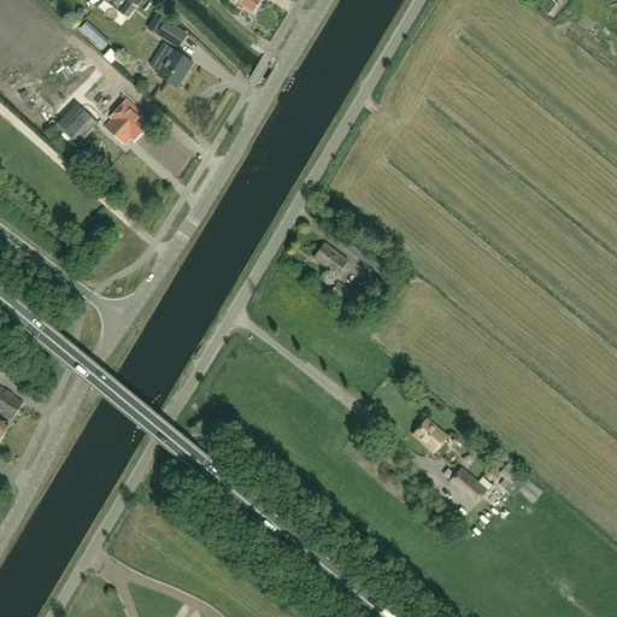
[(127,0),(118,11),(128,19),(137,9),(127,0)]
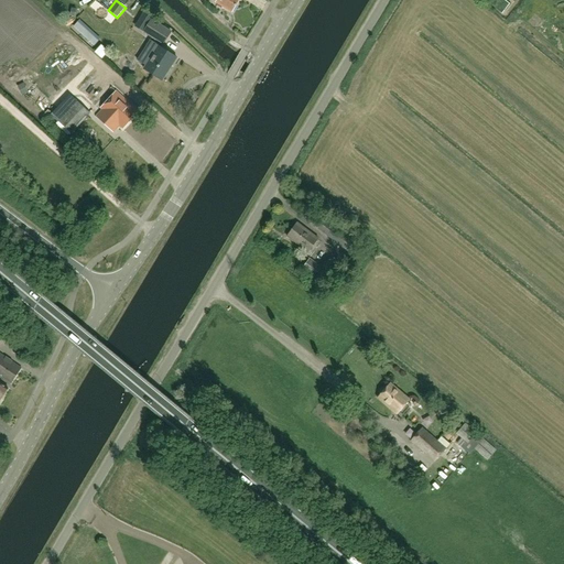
[(232,12),(239,0),(217,0),(216,2),(218,3),(217,6),(221,8),(223,7),(232,12)]
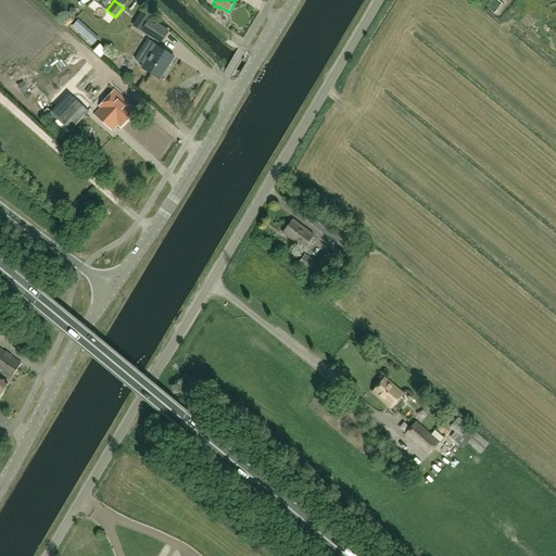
[(149,20),(140,14),(133,26),(141,32),(149,20)]
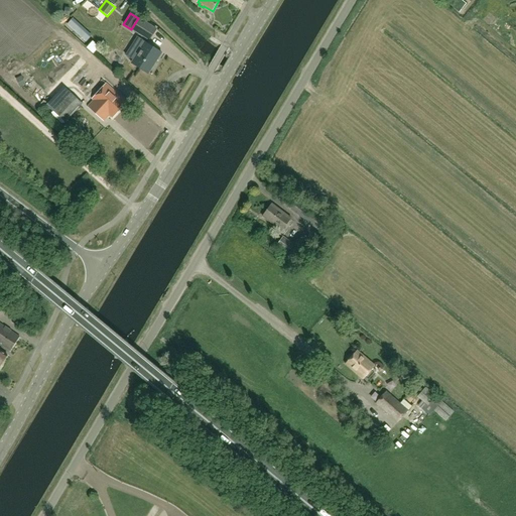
[(156,30),(138,18),(131,29),(149,41),(156,30)]
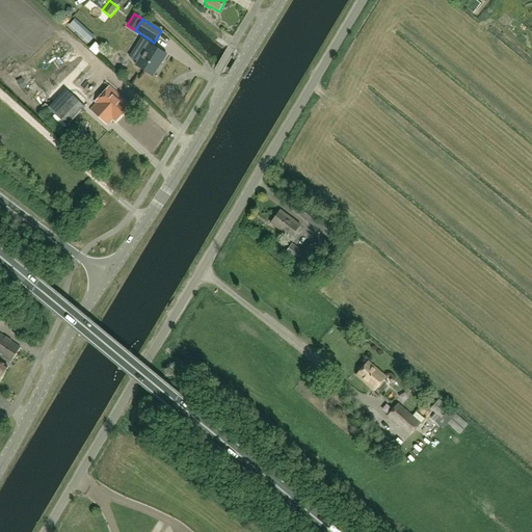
[(150,44),(135,65),(153,76),(166,55),(150,44)]
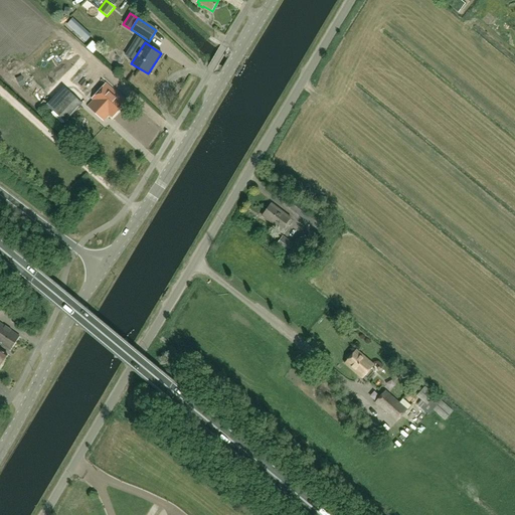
[(92,99),(113,118),(127,103),(106,83),(92,99)]
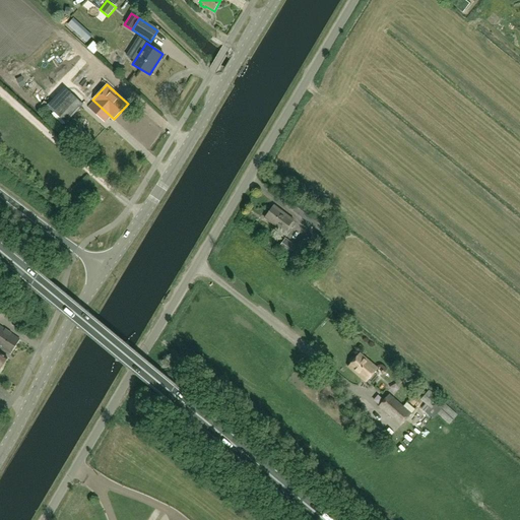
[(65,123),(83,105),(71,93),(54,112),(65,123)]
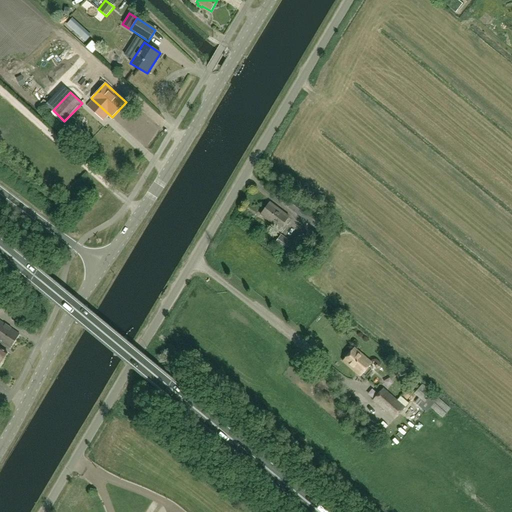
[(260,215),(279,229),(289,217),(270,202),(260,215)]
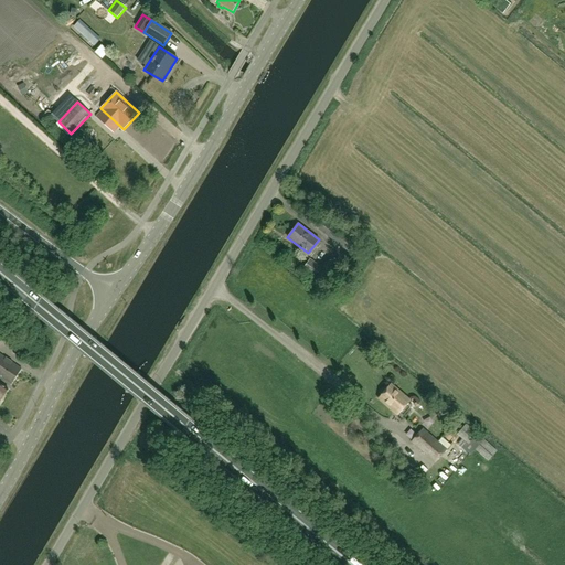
[(301,269),(318,281),(326,270),(309,258),(301,269)]
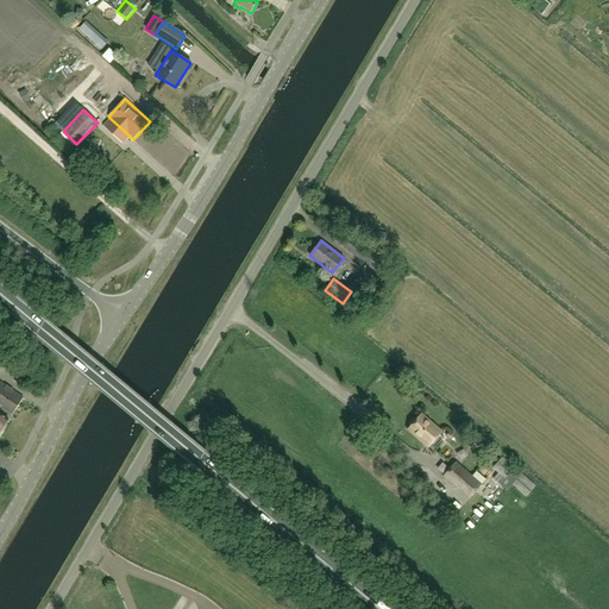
[(0,407),(12,415),(24,399),(0,382),(0,432),(8,420),(0,414),(0,407)]
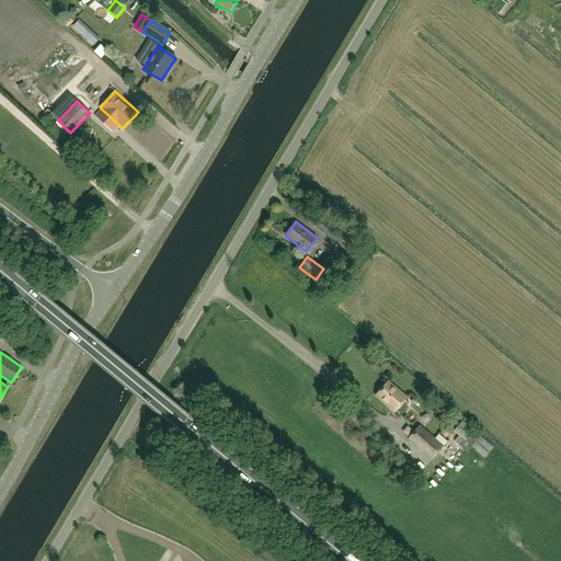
[(395,412),(399,415),(410,403),(405,400),(407,398),(388,381),(376,396),(395,412)]
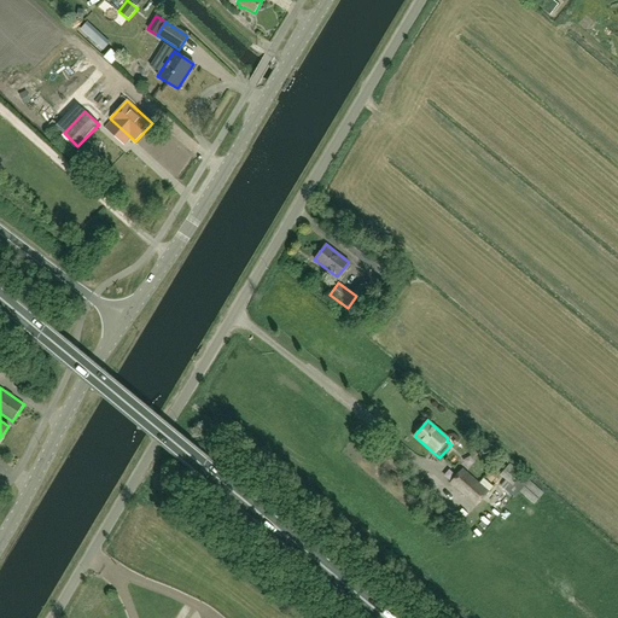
[(500,485),(514,499),(520,493),(534,505),(543,493),(516,468),(500,485)]
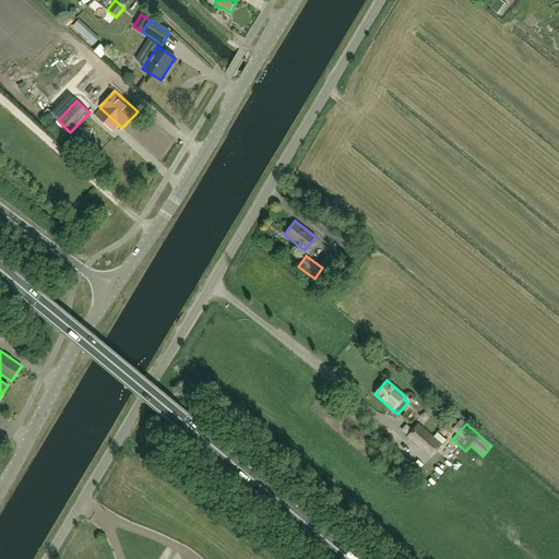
[(407,437),(430,458),(441,444),(417,425),(407,437)]
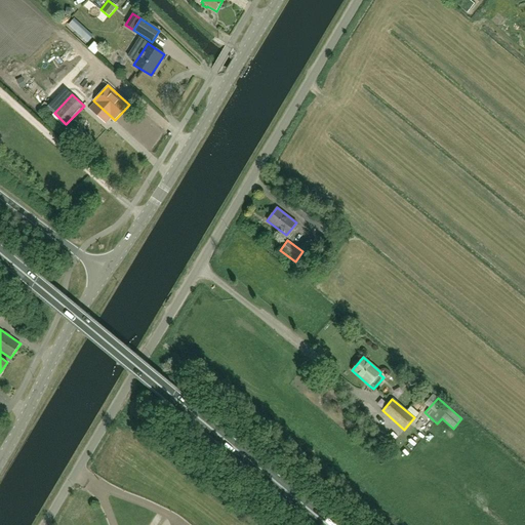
[(412,404),(408,408),(415,415),(418,411),(412,404)]
